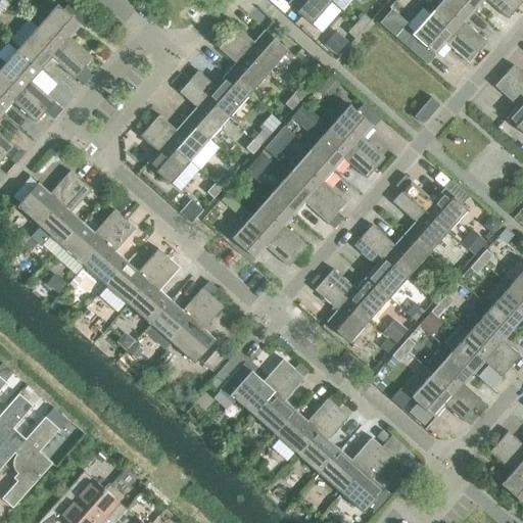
[(331,2),(328,0),(290,0),(287,4),(312,25),(331,2)]
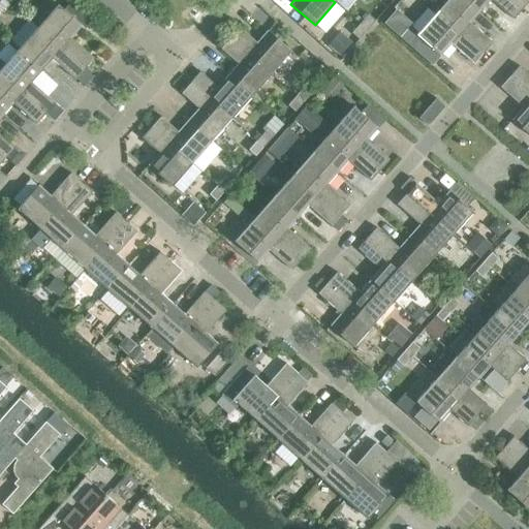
[(467,0),(447,0),(436,12),(484,54),(493,43),(470,23),(480,11),(467,0)]
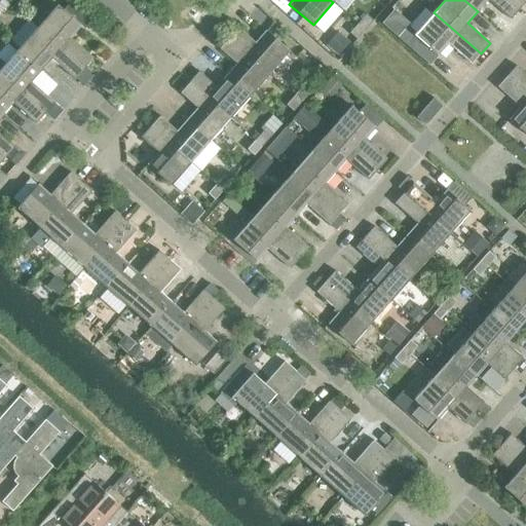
[(509,0),(464,0),(478,11),(487,0),(511,20),(520,9),(509,0)]
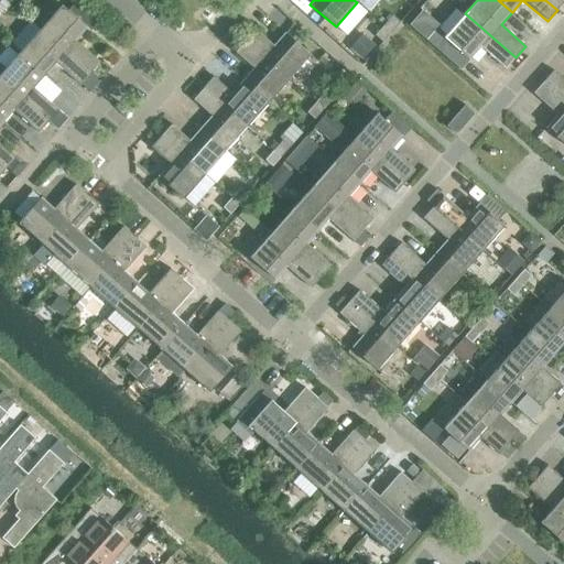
[(563,0),(545,0),(557,10),(563,1),(563,0)]
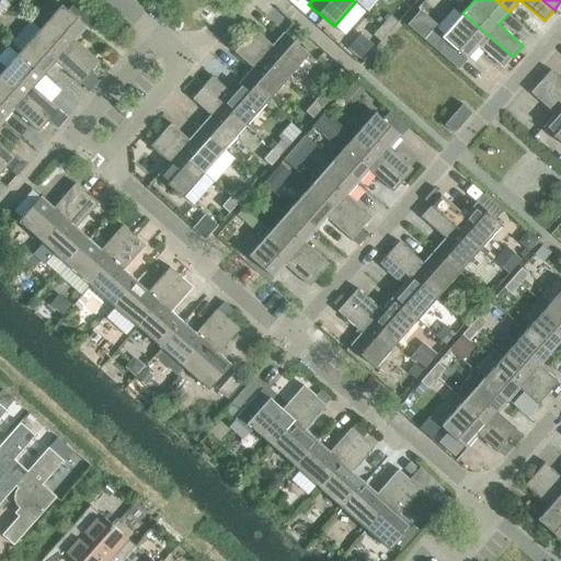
[(61,6),(39,30),(89,73),(100,63),(76,41),(87,27),(61,6)]
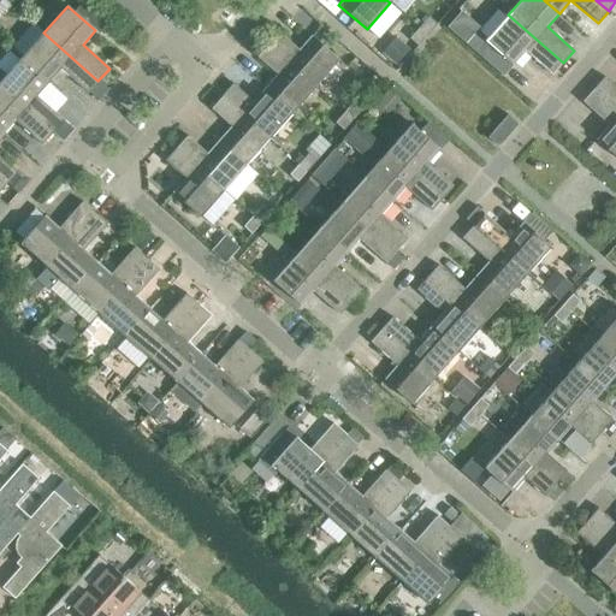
[(461,11),(446,27),(466,43),(478,30),(480,28),(461,11)]
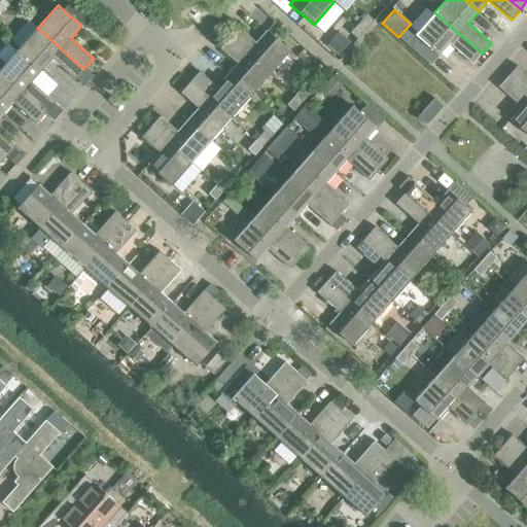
[(482,54),(434,12),(415,35),(438,57),(449,44),(471,65),(482,54)]
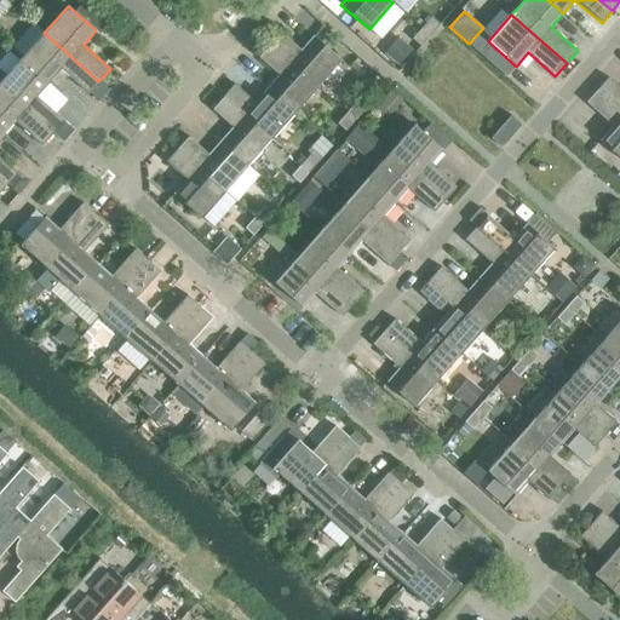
[(431,17),(422,28),(430,35),(440,24),(431,17)]
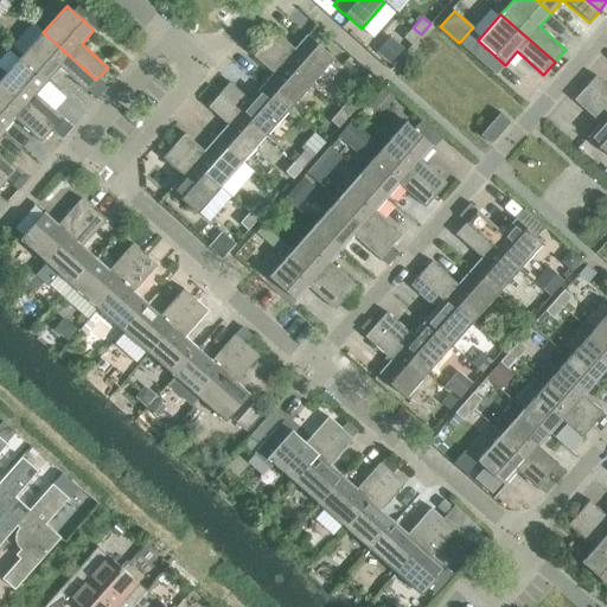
[(421,34),(413,27),(403,38),(411,45),(421,34)]
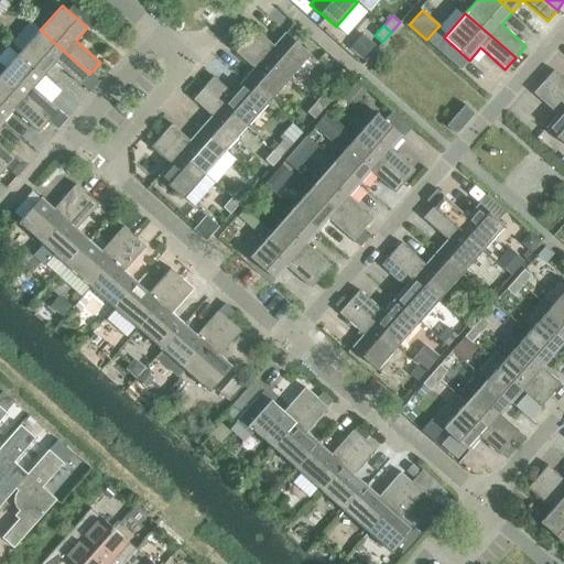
[(40,30),(19,53),(44,76),(55,64),(79,85),(89,74),(40,30)]
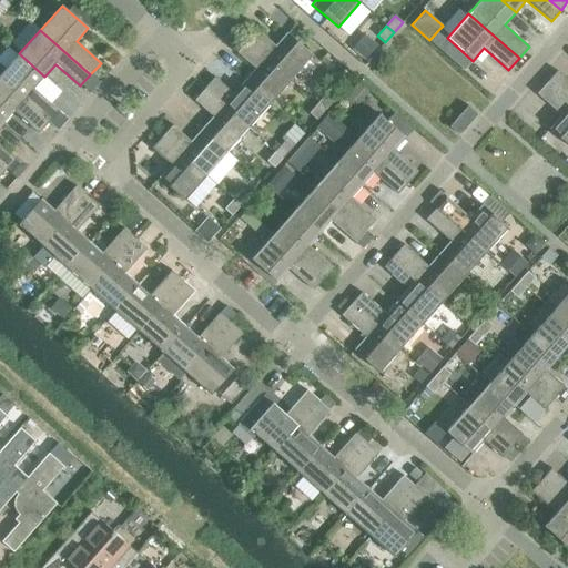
[(257,30),(246,41),(291,80),(313,56),(286,32),(275,46),(257,30)]
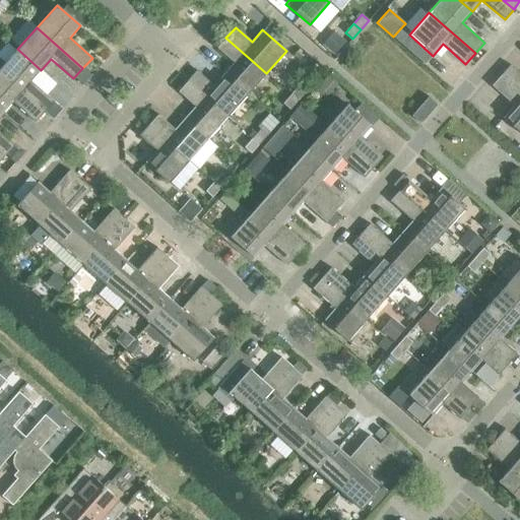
[(337,36),(326,49),(334,56),(345,42),(337,36)]
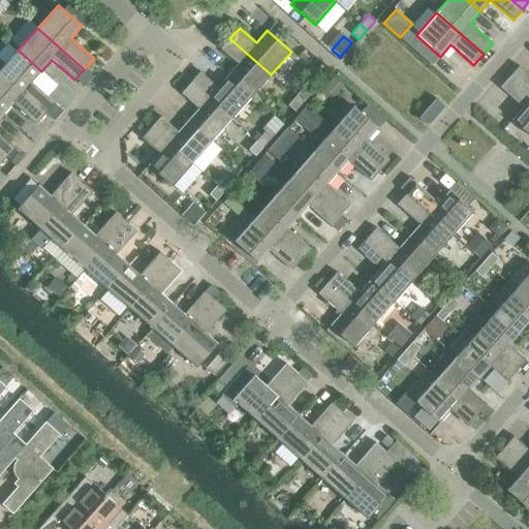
[(238,64),(227,75),(251,97),(271,74),(229,38),(220,49),(238,64)]
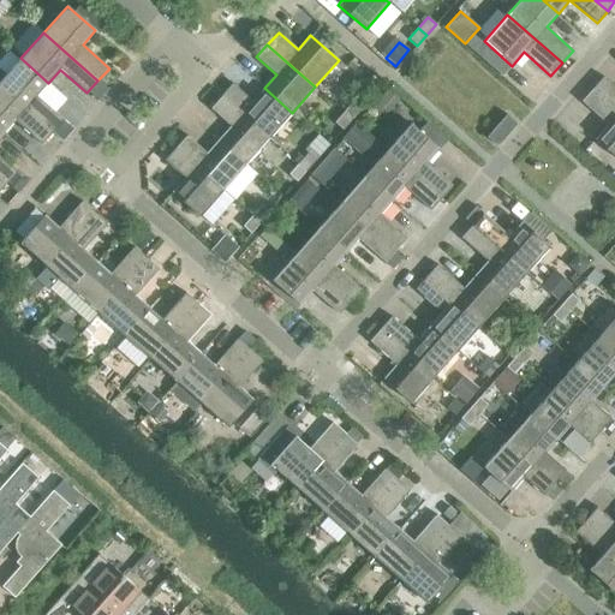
[(21,58),(0,81),(0,85),(52,132),(63,120),(37,96),(48,83),(21,58)]
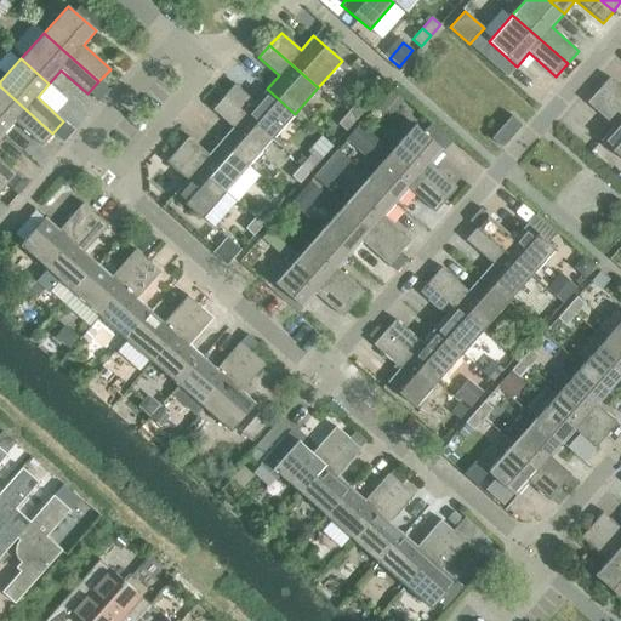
[(620,87),(609,78),(598,90),(620,110),(620,87)]
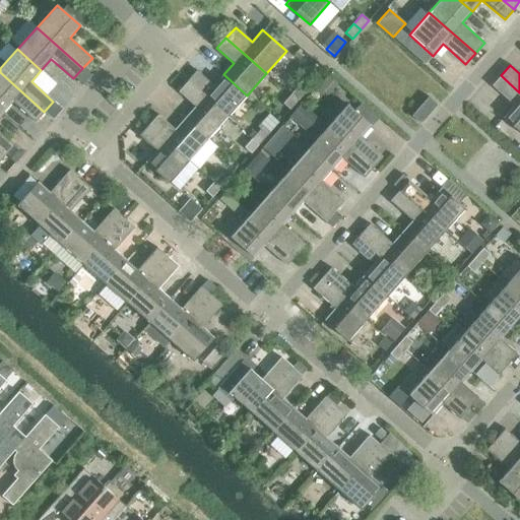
[(196,71),(187,81),(228,117),(247,95),(223,74),(213,85),(196,71)]
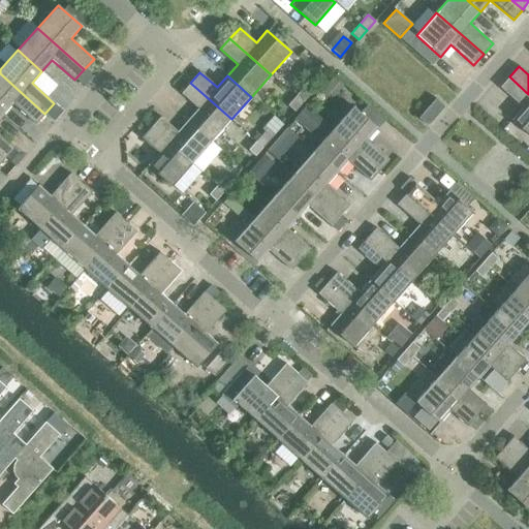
[(0,73),(0,114),(2,116),(12,104),(35,124),(44,114),(0,73)]
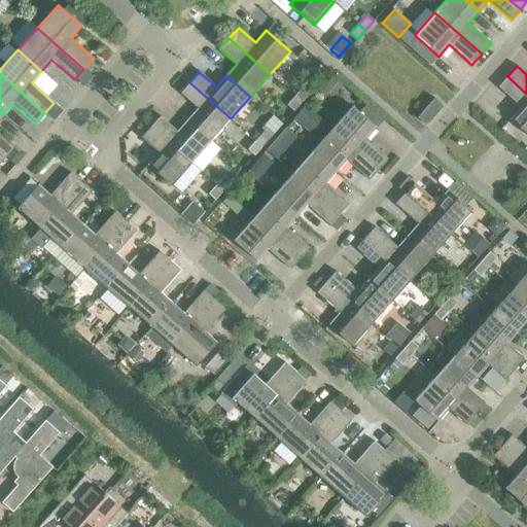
[(526,94),(507,76),(498,88),(521,107),(510,119),(526,134),(526,94)]
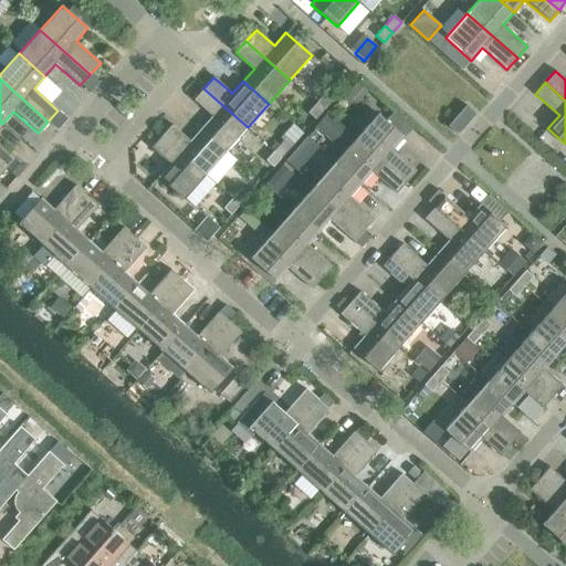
[(212,116),(201,128),(227,152),(248,127),(203,88),(194,101),(212,116)]
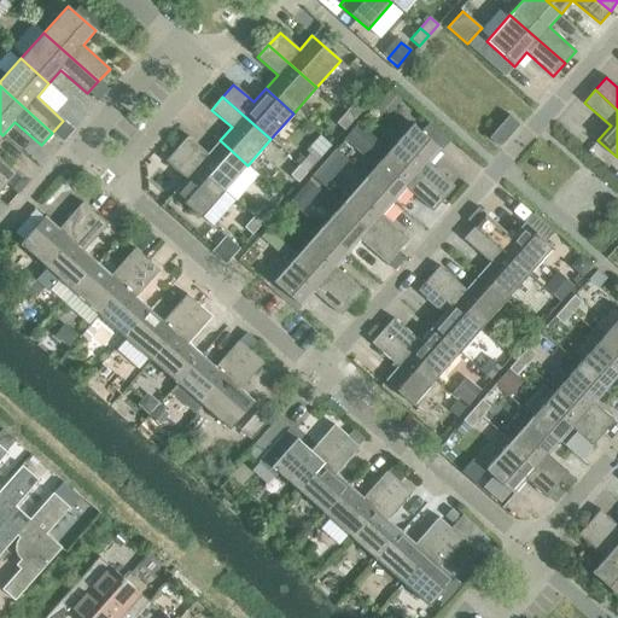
[(355,101),(345,112),(354,120),(363,109),(355,101)]
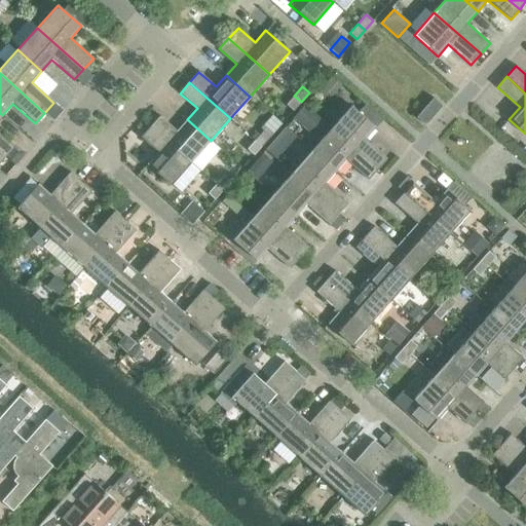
[(301,102),(294,96),(286,105),(293,111),(301,102)]
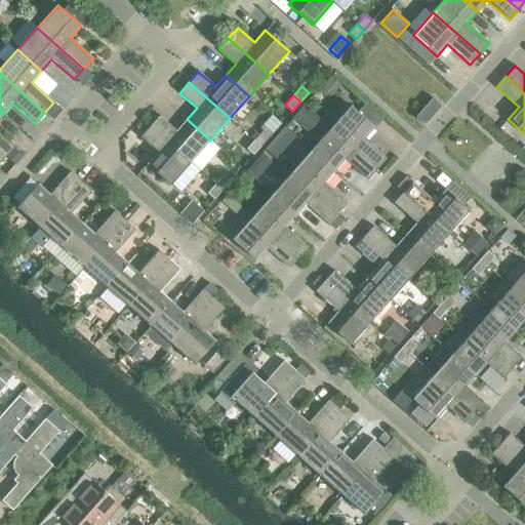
[(305,106),(293,119),(319,142),(330,128),(305,106)]
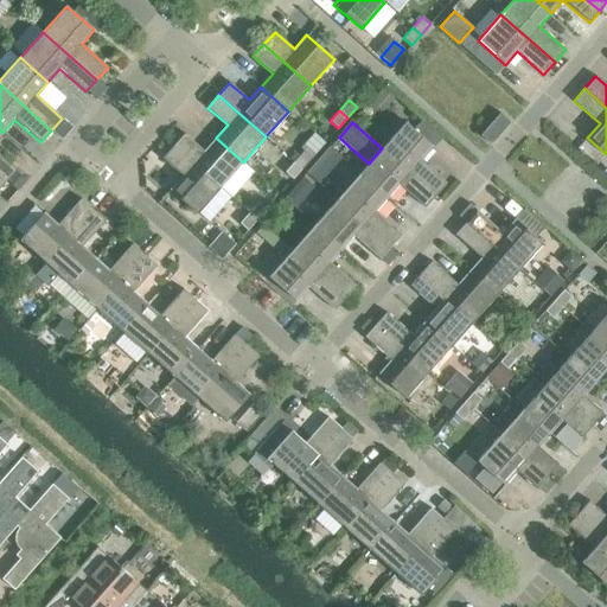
[(406,122),(382,148),(436,196),(447,184),(421,160),(433,147),(406,122)]
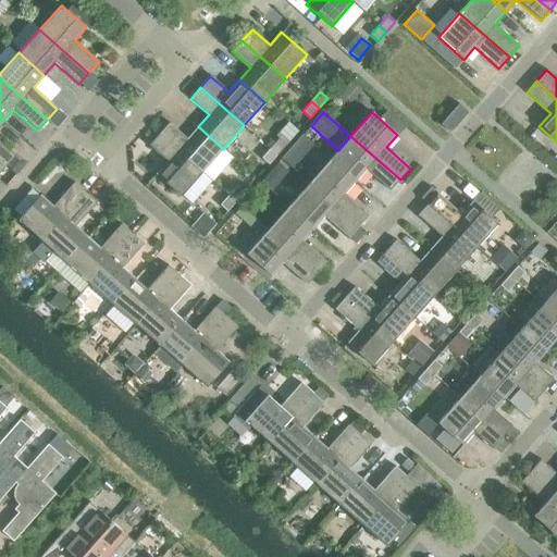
[(0,120),(0,161),(5,166),(15,156),(0,140),(0,124),(2,122),(0,120)]
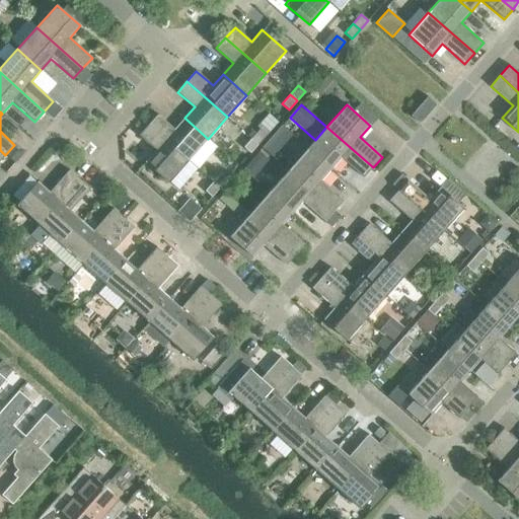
[(157,115),(148,125),(189,160),(208,139),(184,118),(174,130),(157,115)]
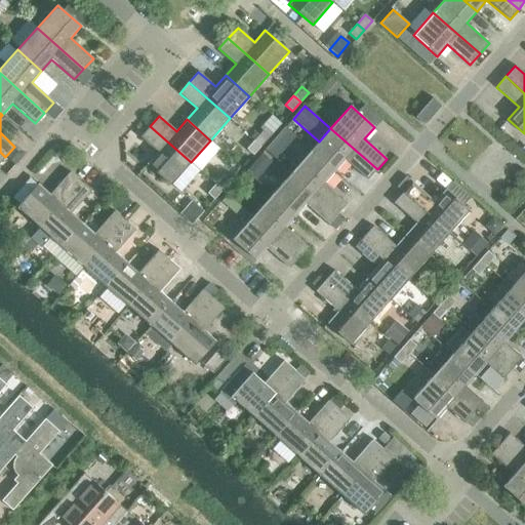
[(191,162),(150,126),(140,137),(158,152),(147,164),(171,186),(191,162)]
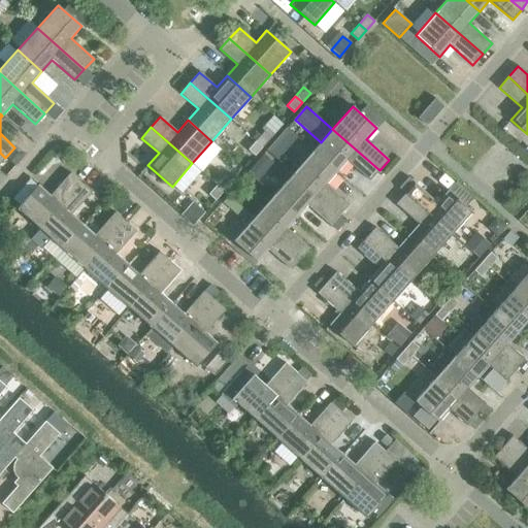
[(321,142),(312,152),(337,172),(348,161),(369,182),(380,170),(332,129),(321,142)]
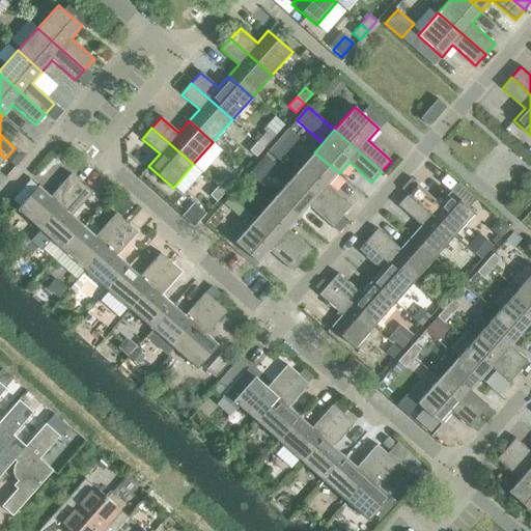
[(266,132),(257,141),(264,147),(273,138),(266,132)]
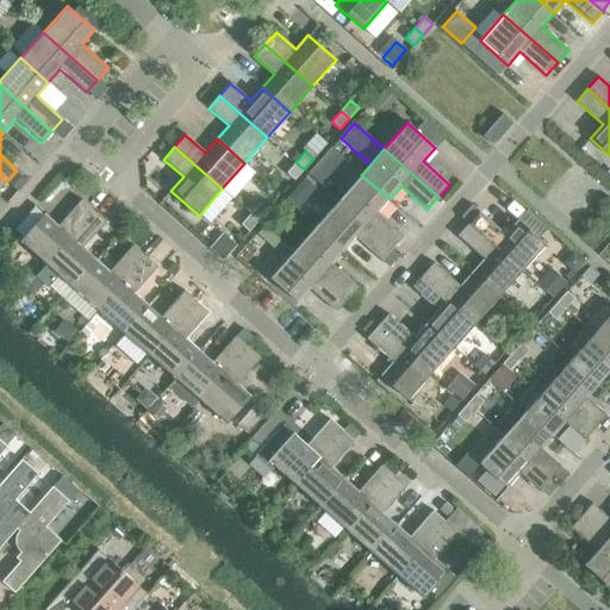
[(304,169),(296,162),(286,173),(294,180),(304,169)]
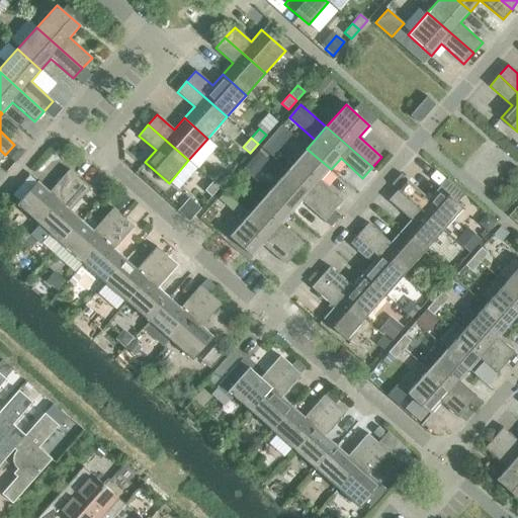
[(14,147),(6,156),(14,163),(22,154),(14,147)]
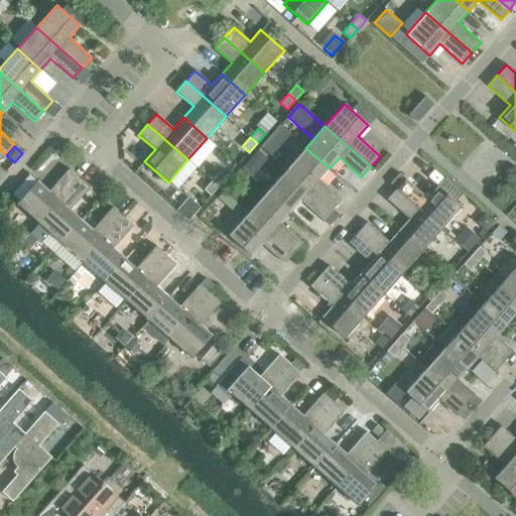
[(305,148),(286,170),(332,210),(342,200),(319,180),(330,168),(305,148)]
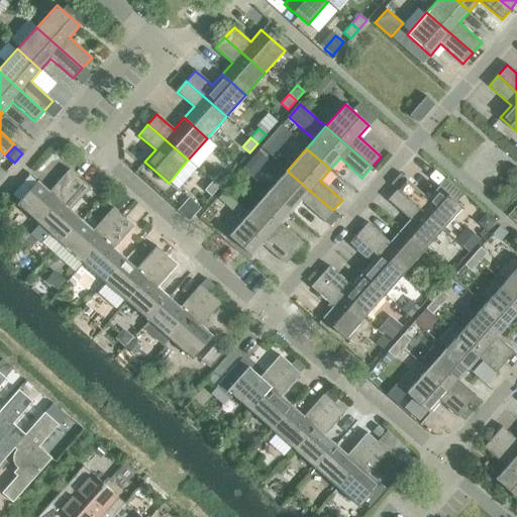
[(249,161),(242,169),(252,177),(260,169),(249,161)]
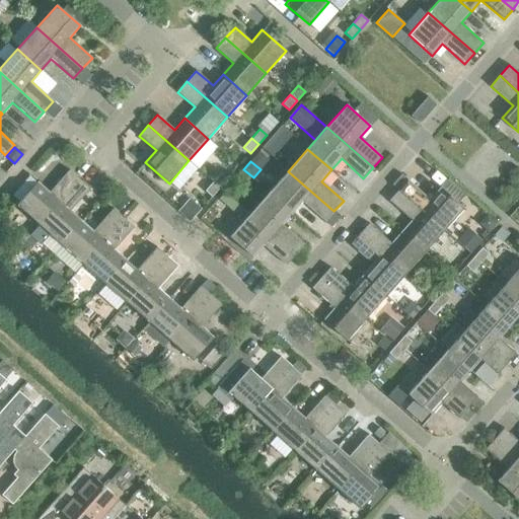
[(17,205),(40,225),(80,179),(69,169),(50,192),(38,181),(17,205)]
